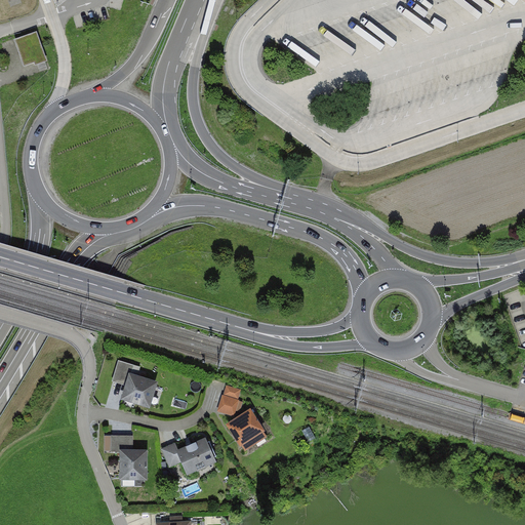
[(36,34),(17,41),(27,67),(45,61),(36,34)]
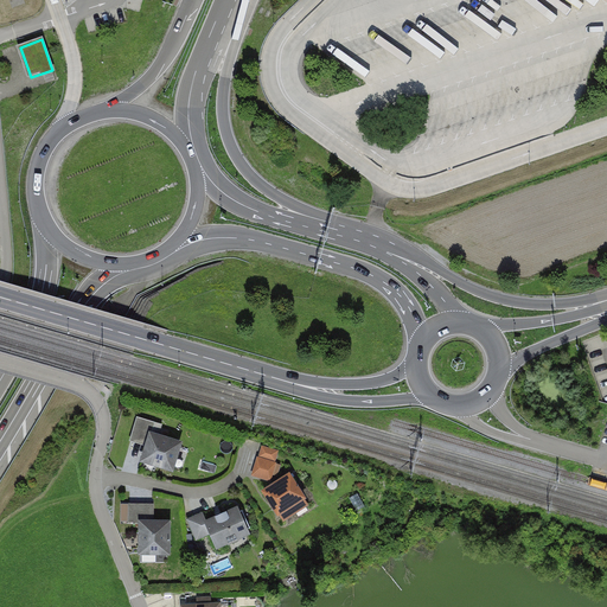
[(567,81),(574,82),(581,51),(575,50),(567,81)]
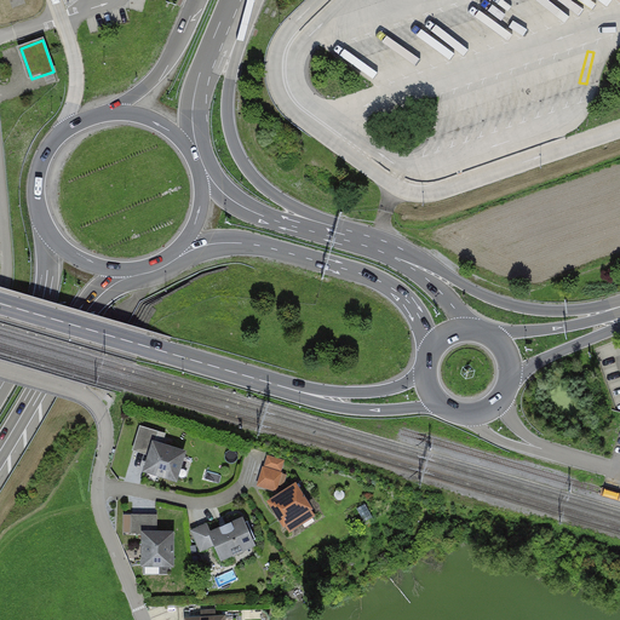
[(187,449),(149,440),(142,469),(179,480),(187,449)]
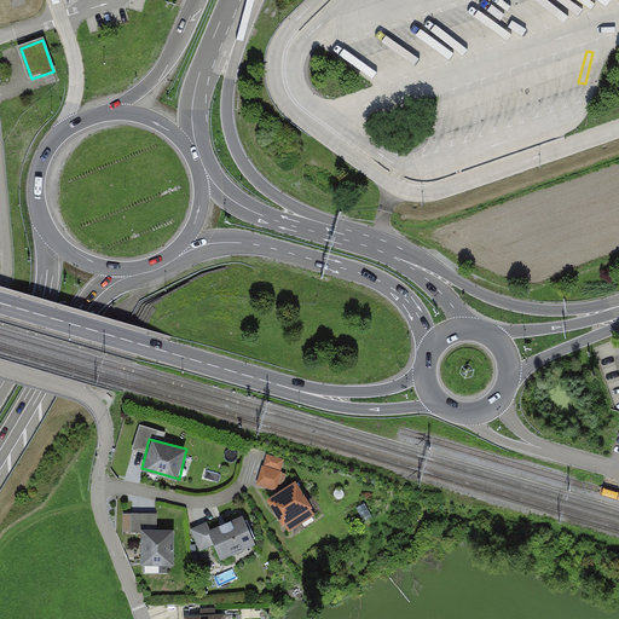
[(278,490),(283,472),(262,467),(258,485),(278,490)]
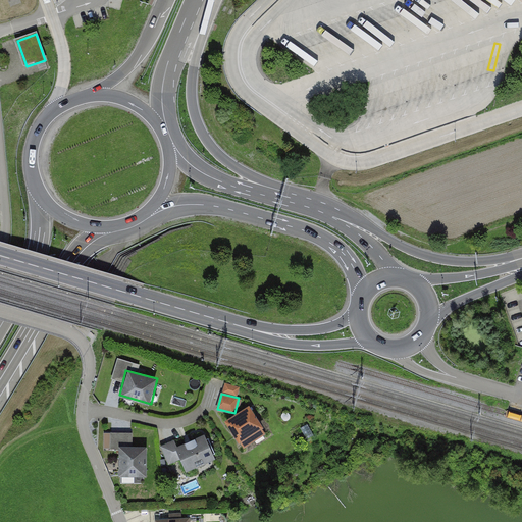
[(249,406),(224,421),(243,449),(267,434),(249,406)]
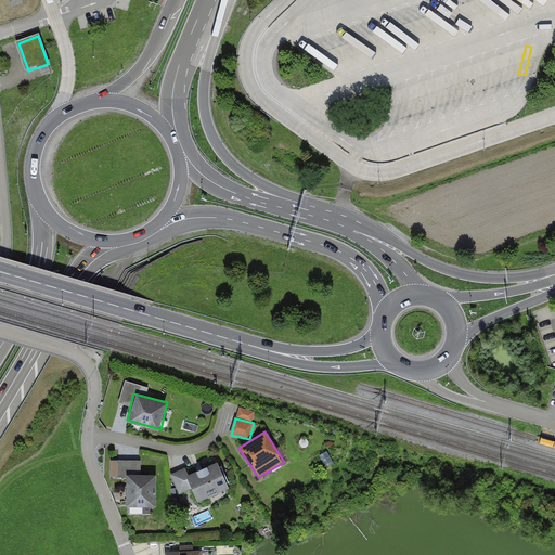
[(334,463),(327,451),(320,455),(327,467),(334,463)]
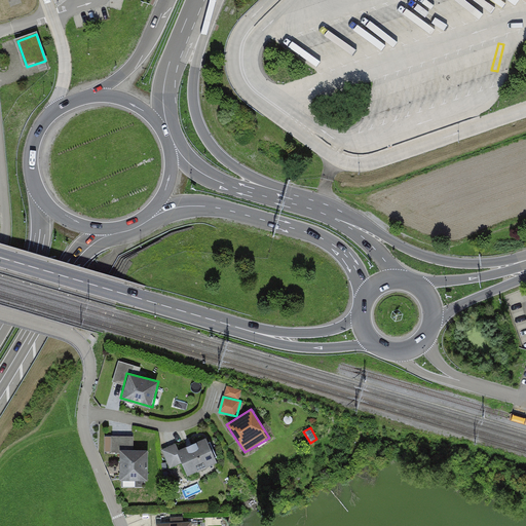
[(135,436),(113,436),(113,451),(135,450),(135,436)]
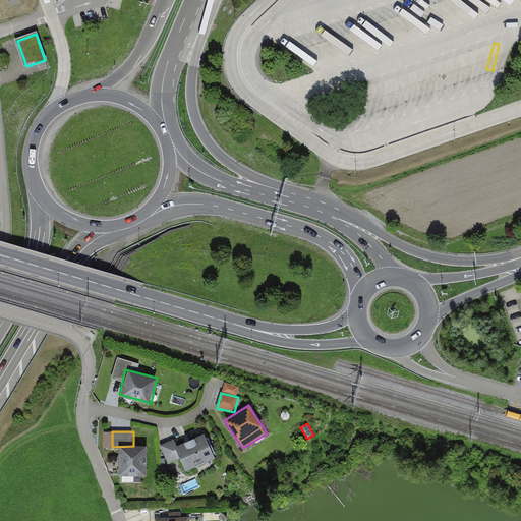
[(216,459),(205,436),(177,449),(188,472),(216,459)]
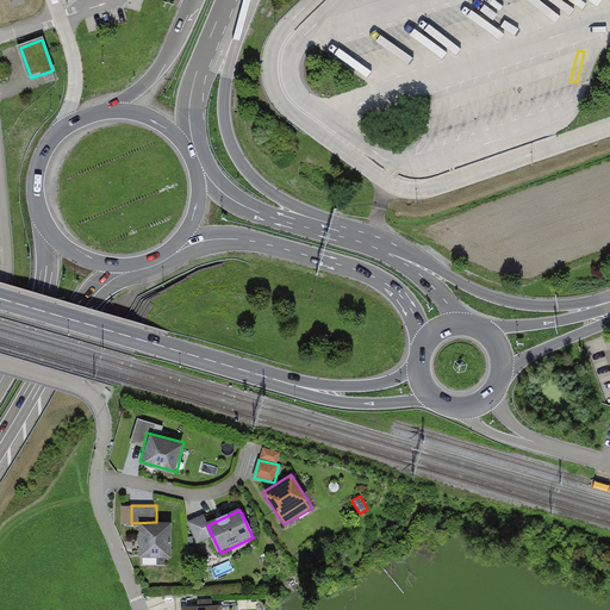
[(203,516),(188,522),(198,545),(212,537),(203,516)]
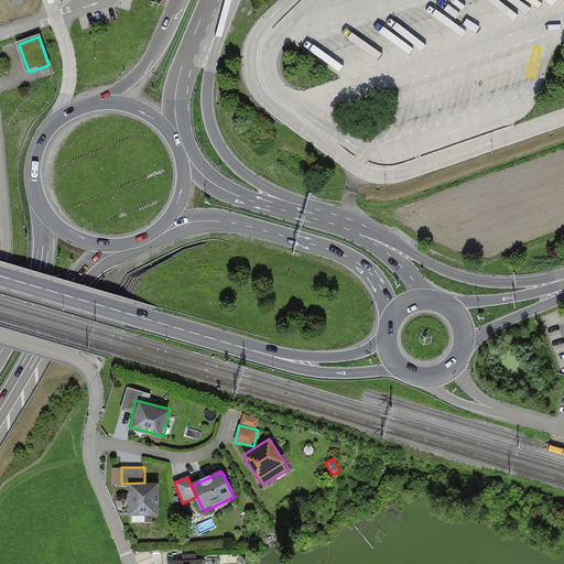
[(159,485),(130,484),(129,517),(158,518),(159,485)]
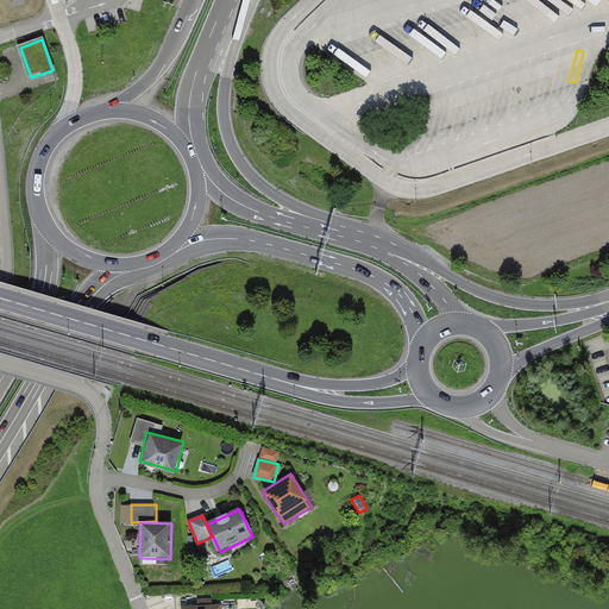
[(231,559),(214,565),(218,575),(234,569),(231,559)]
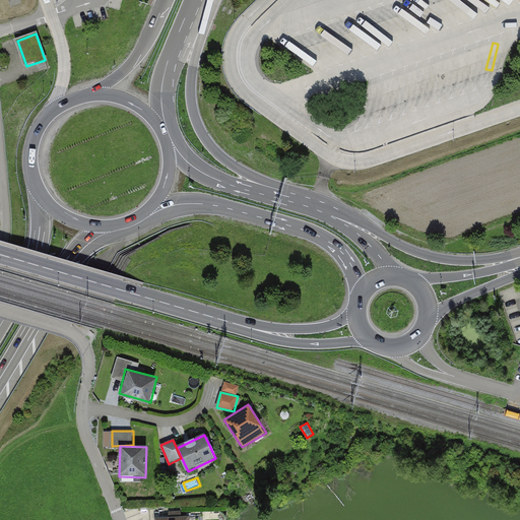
All buildings are outlined.
